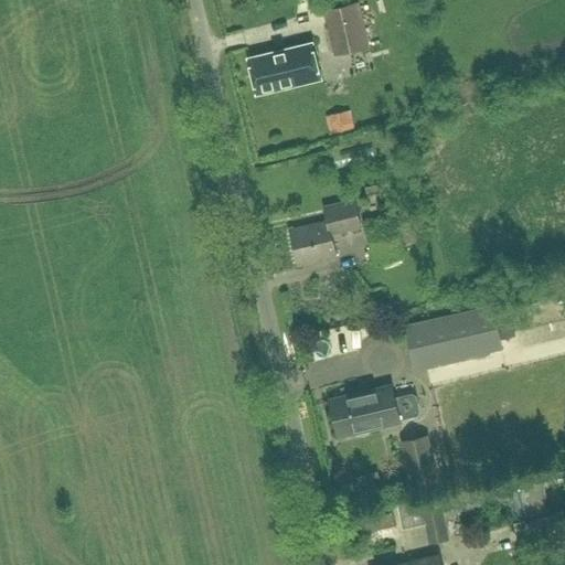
[(324,11),(336,53),(370,45),(359,2),(324,11)]
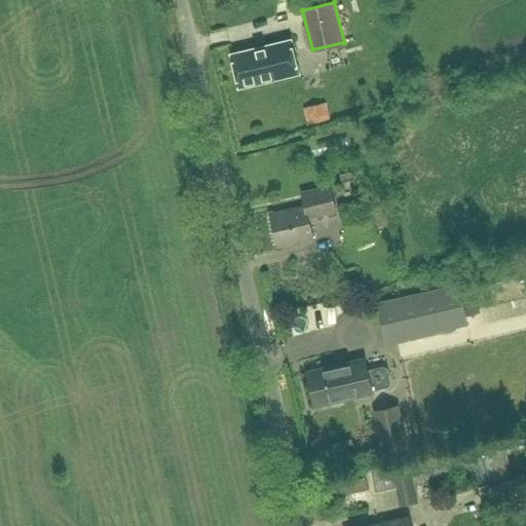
[(231,53),(239,88),(298,74),(290,40),(231,53)]
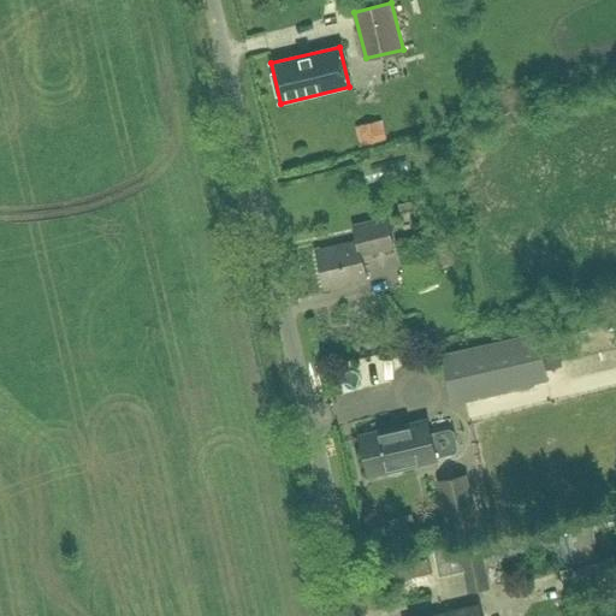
[(361,254),(392,248),(386,218),(354,225),(357,240),(317,249),(325,289),(367,280),(361,254)]
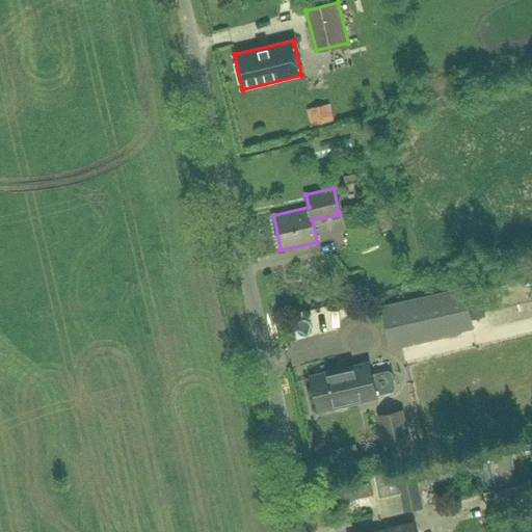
[(485,319),(478,284),(464,287),(472,321),(485,319)]
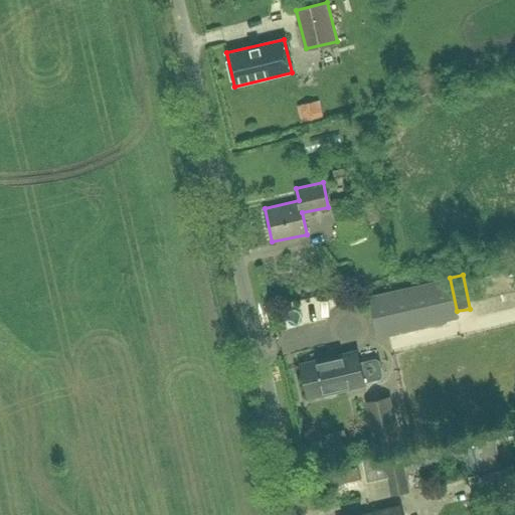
[(458,317),(449,278),(370,296),(379,335),(458,317)]
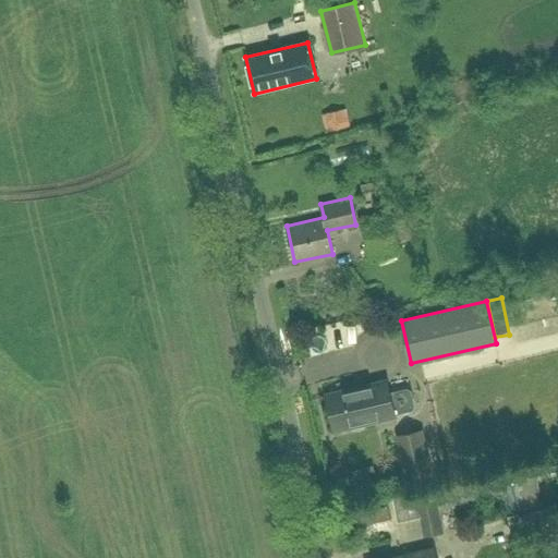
[(335,431),(379,420),(396,416),(395,413),(412,410),(414,407),(411,390),(408,389),(390,392),(389,390),(381,391),(379,381),(327,395),(335,431)]
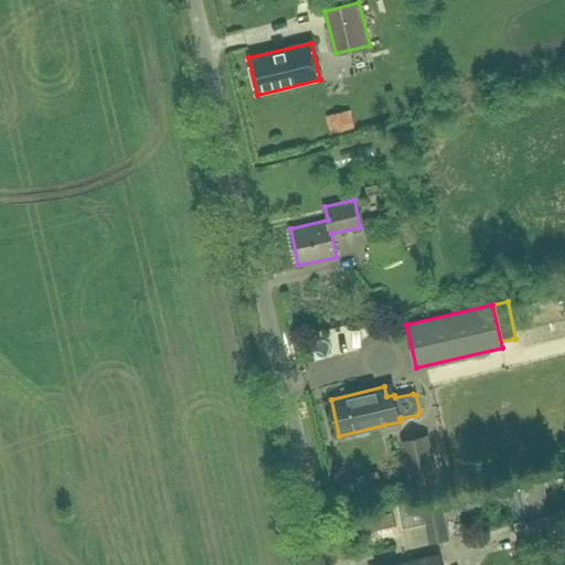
[(437,477),(427,435),(403,441),(413,483),(437,477)]
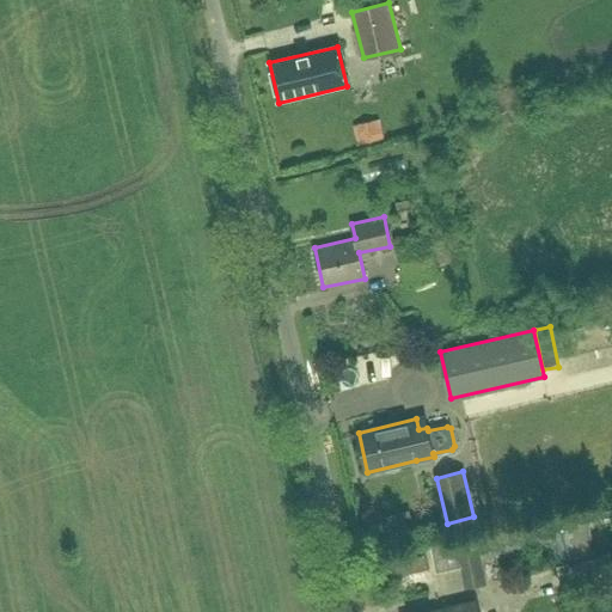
[(460,567),(465,587),(485,583),(482,564),(497,561),(496,557),(526,551),(521,530),(477,539),(477,538),(456,543),(456,542),(432,548),(436,571),(460,567)]
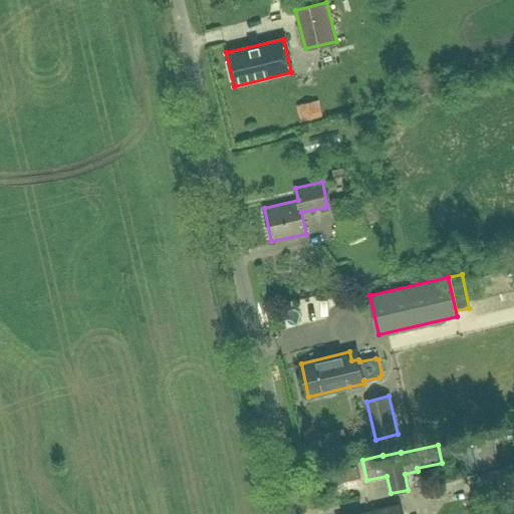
[(330,486),(360,478),(357,466),(327,473),(330,486)]
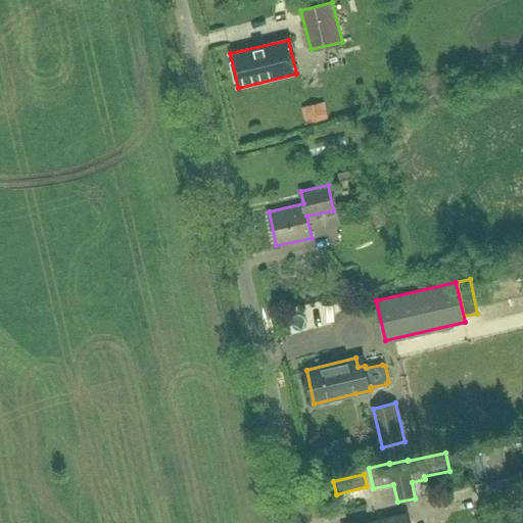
[(409,522),(407,513),(364,522),(409,522)]
